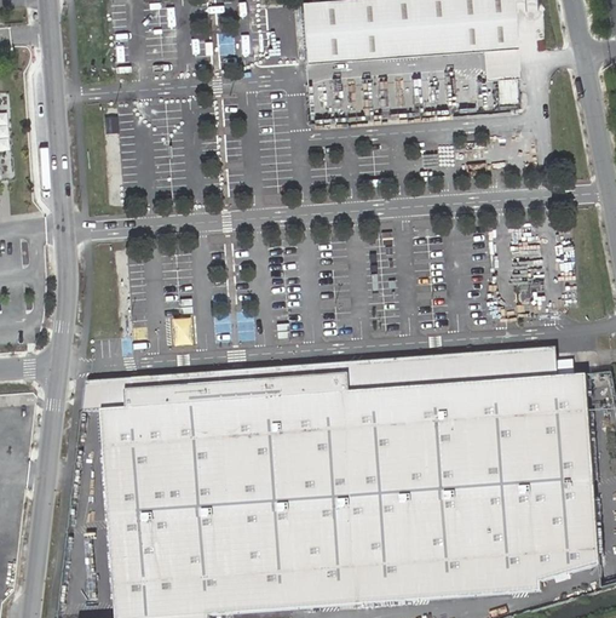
[(122,0),(128,73),(180,69),(174,0),(122,0)]
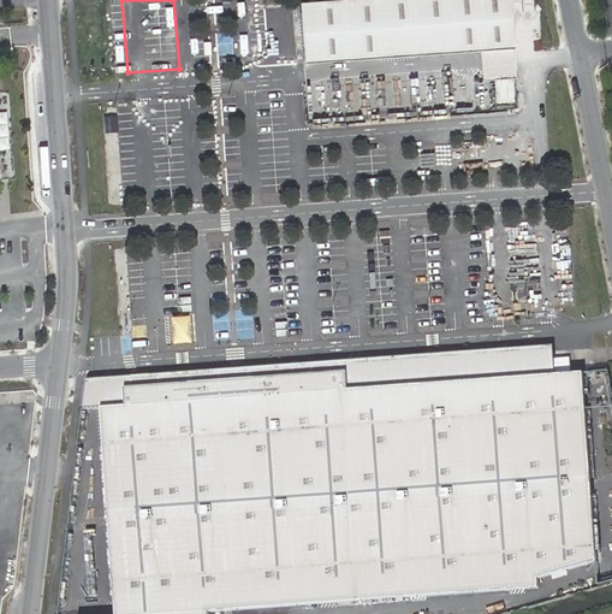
[(292,0),(297,60),(506,46),(503,0),(292,0)]
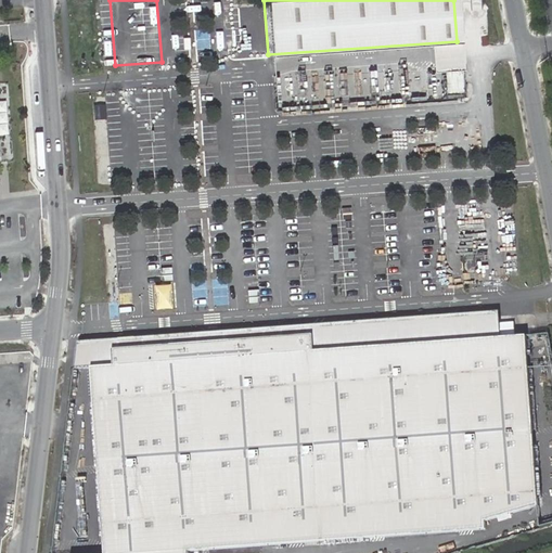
[(154,281),(154,305),(171,305),(172,281),(154,281)]
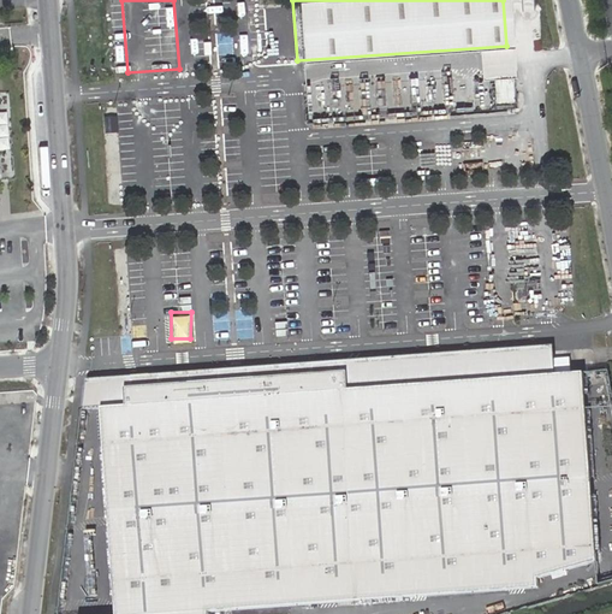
[(122,375),(123,387),(203,381),(205,399),(263,394),(262,376),(343,370),(345,387),(489,377),(488,359),(518,356),(520,375),(552,372),(551,356),(550,342),(233,366),(122,375)]
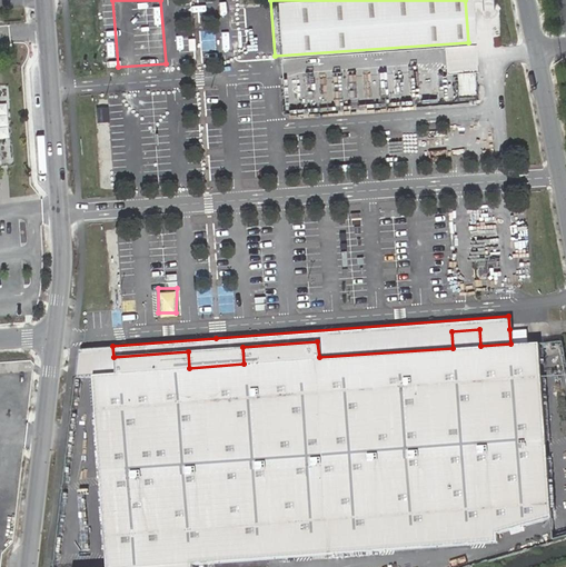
[(115,372),(91,375),(105,566),(190,566),(190,563),(495,539),(494,531),(549,516),(536,342),(510,344),(480,346),(479,329),(452,331),(453,348),(319,357),(317,341),(242,347),(244,364),(189,368),(188,351),(113,357),(115,372)]
